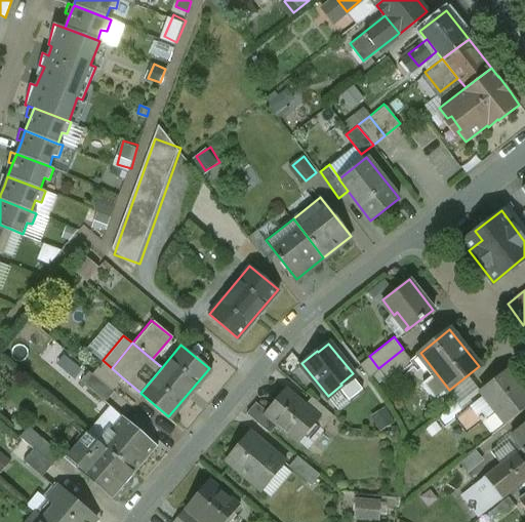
[(403,349),(378,368),(388,379),(412,360),(403,349)]
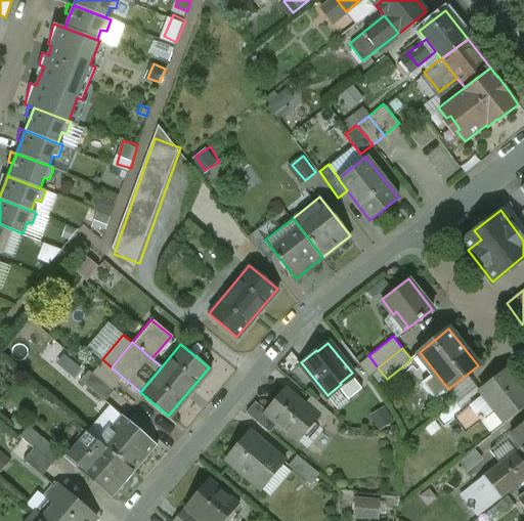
[(112,367),(102,359),(92,372),(112,388),(121,376),(112,367)]
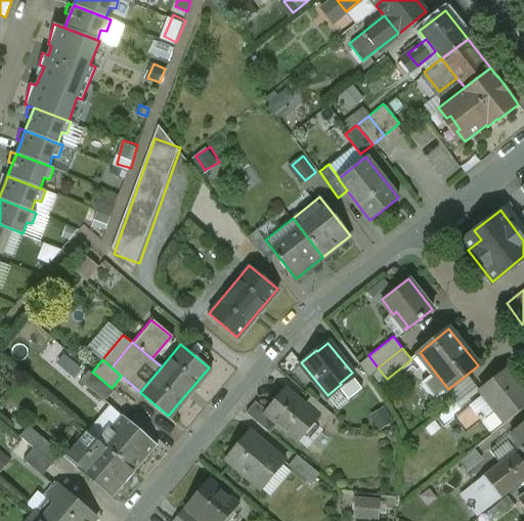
[(523,407),(523,392),(506,370),(481,389),(495,407),(507,422),(523,407)]
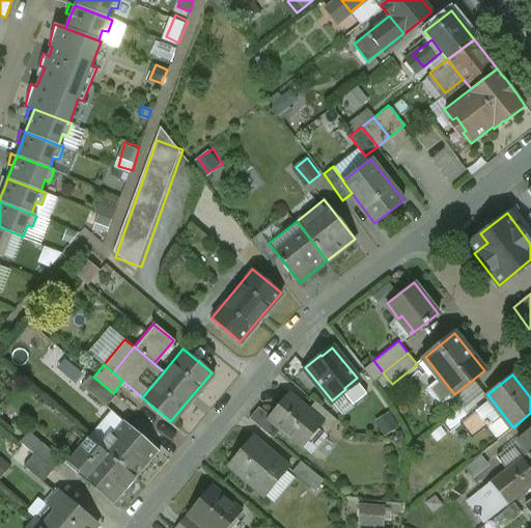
[(322,421),(288,393),(270,415),(269,416),(281,427),(291,437),(295,433),(304,441),(322,421)]
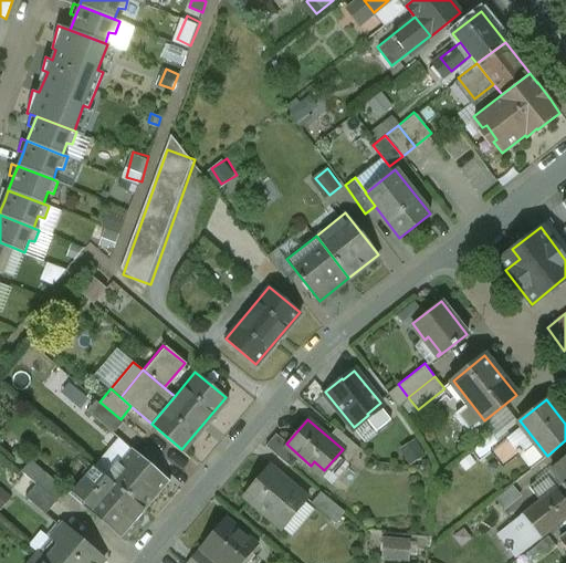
[(535,440),(524,426),(501,444),(493,449),(494,450),(505,465),(535,440)]
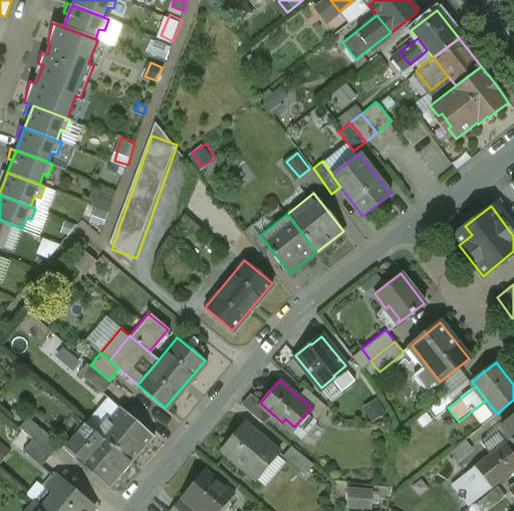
[(261,402),(251,393),(241,404),(264,423),(272,414),(260,403),(261,402)]
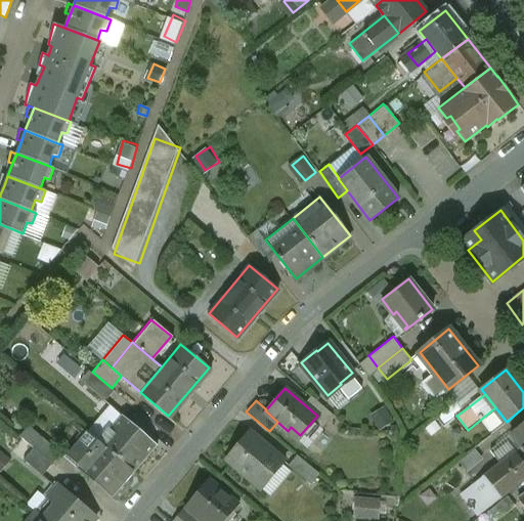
[(456,400),(438,416),(446,426),(457,417),(456,416),(464,410),(456,400)]
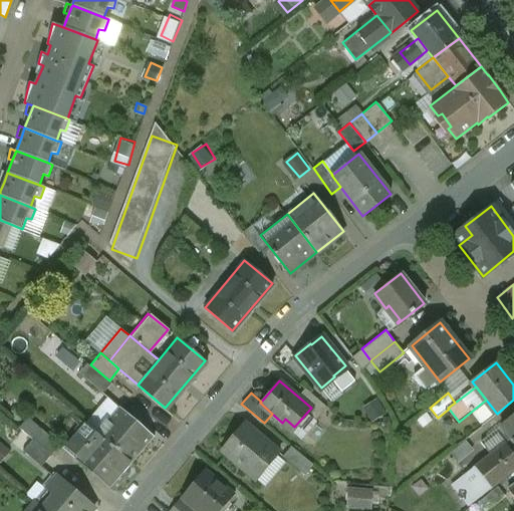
[(154,436),(118,406),(96,432),(132,462),(154,436)]
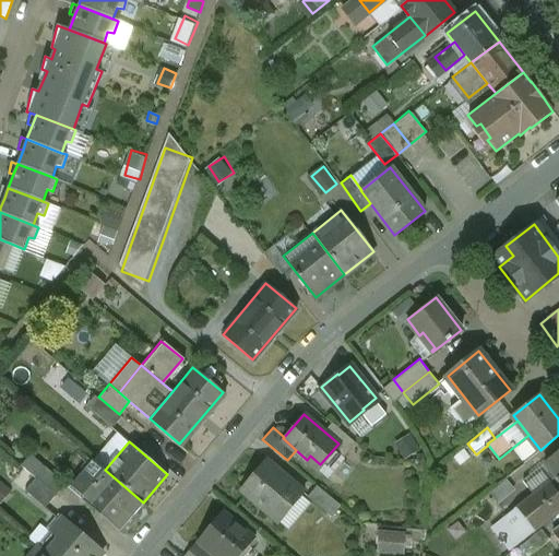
[(558,449),(544,462),(557,480),(558,481),(558,449)]
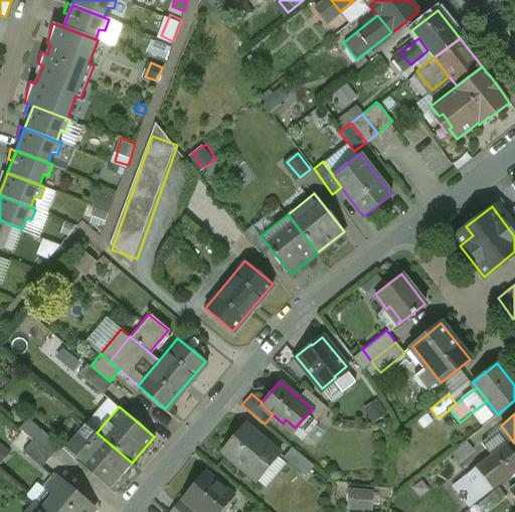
[(280,453),(244,421),(221,448),(256,479),(280,453)]
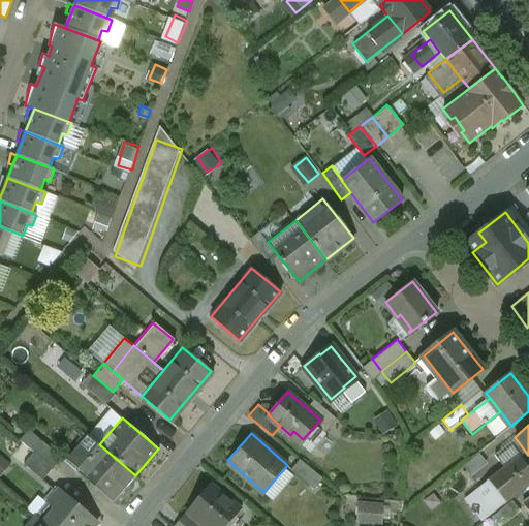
[(88,434),(67,459),(79,469),(99,444),(88,434)]
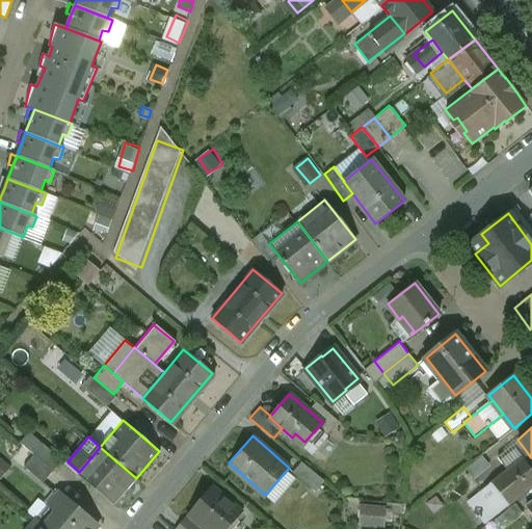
[(481,450),(476,442),(467,449),(472,456),(481,450)]
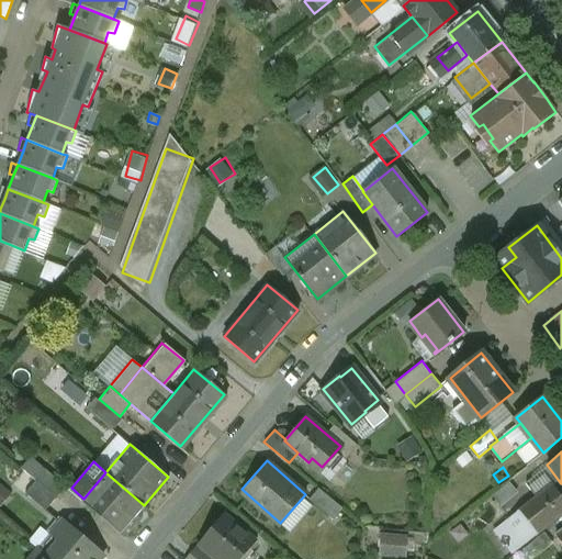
[(66,485),(45,468),(35,479),(56,496),(66,485)]
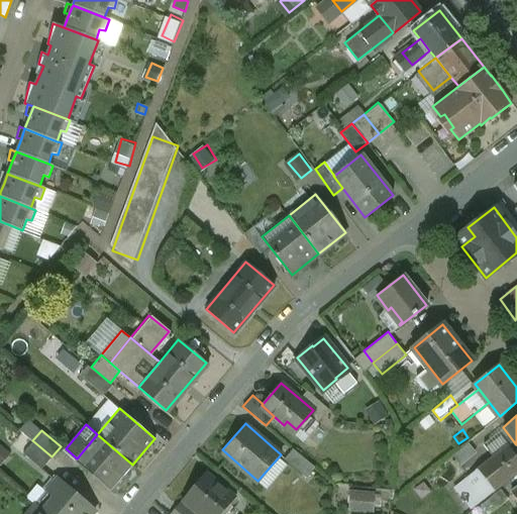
[(132,465),(97,434),(77,458),(75,460),(110,491),(132,465)]
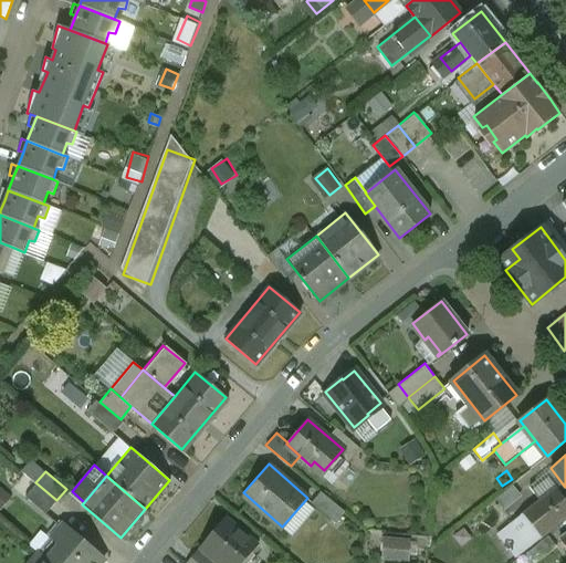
[(0,501),(3,504),(10,496),(0,486),(0,501)]
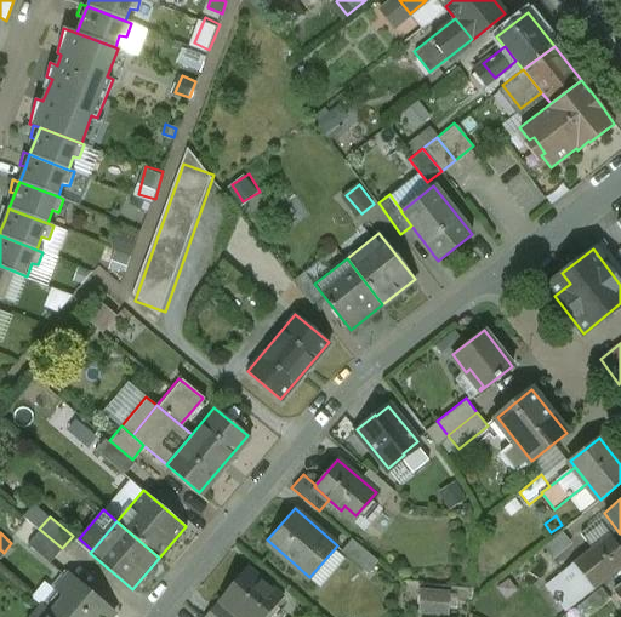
[(610,533),(574,561),(594,587),(620,565),(620,547),(613,537),(610,533)]
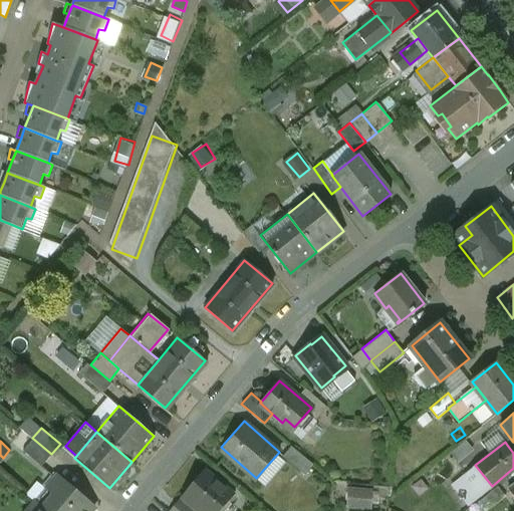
[(311,463),(290,446),(282,455),(303,473),(311,463)]
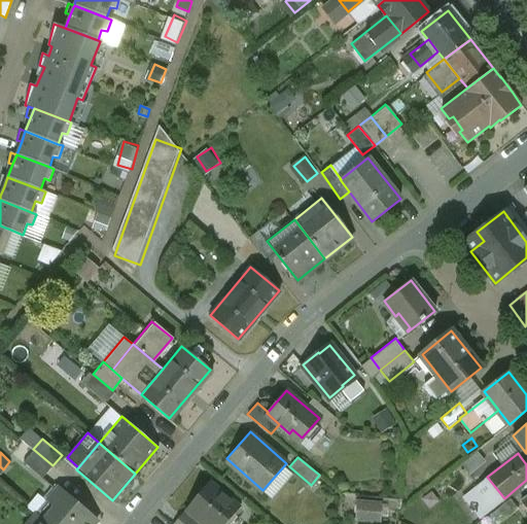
[(487,477),(464,494),(481,517),(504,498),(487,477)]
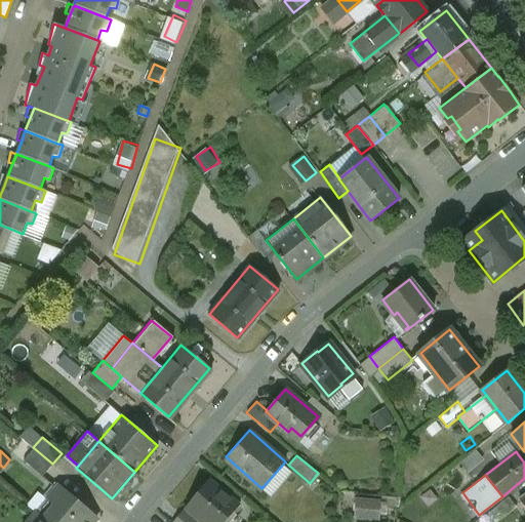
[(207,479),(184,507),(201,521),(221,521),(237,505),(207,479)]
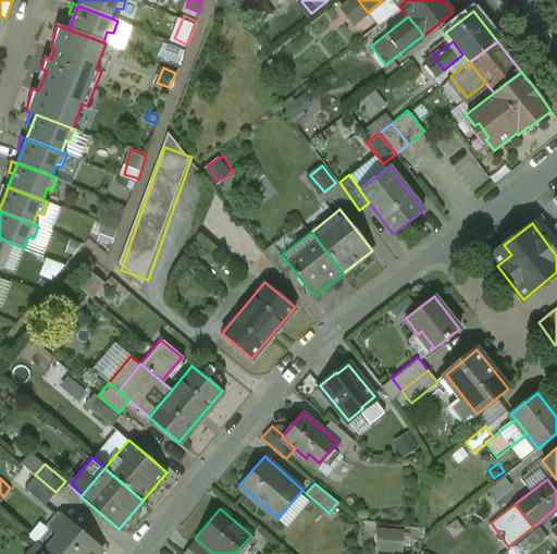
[(97,553),(102,549),(63,515),(50,529),(61,539),(49,553),(97,553)]
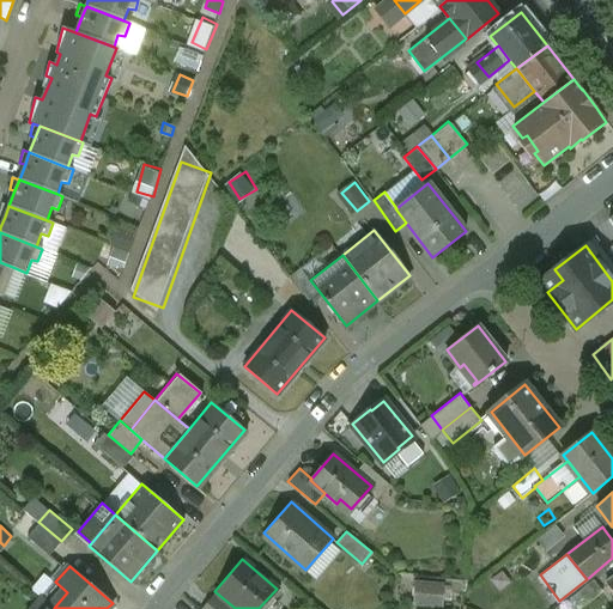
[(454,606),(454,579),(423,579),(423,604),(454,606)]
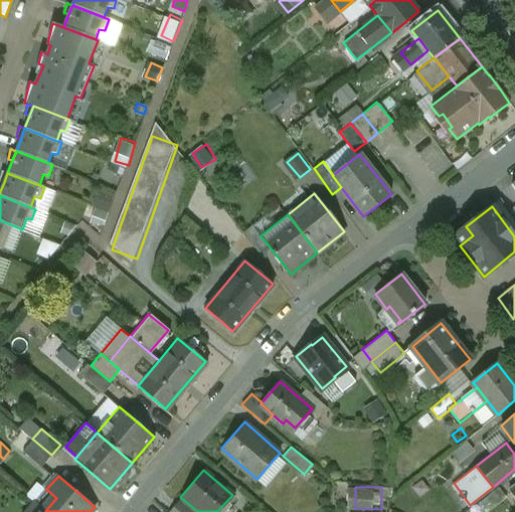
[(504,494),(499,487),(487,497),(492,503),(504,494)]
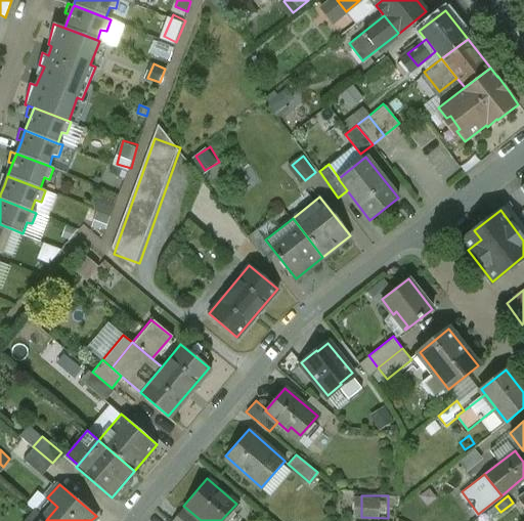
[(193,520),(180,510),(171,519),(173,520),(193,520)]
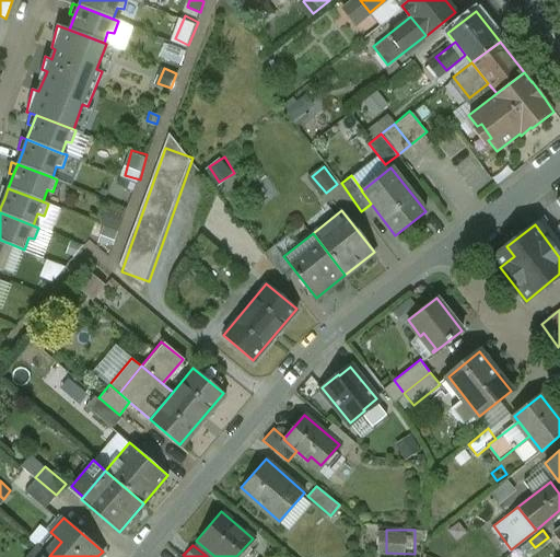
[(49,556),(38,547),(28,556),(49,556)]
